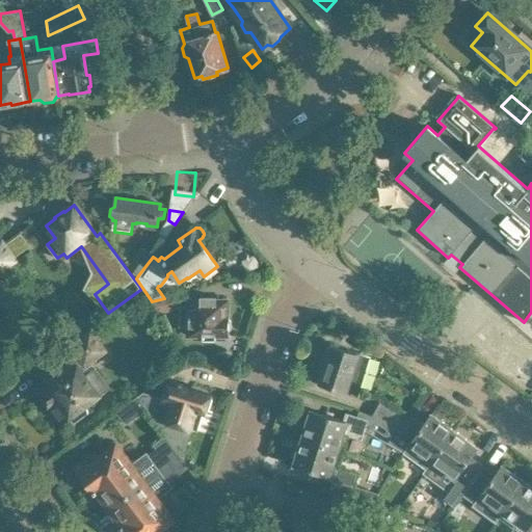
[(0,270),(17,260),(1,239),(0,240),(0,270)]
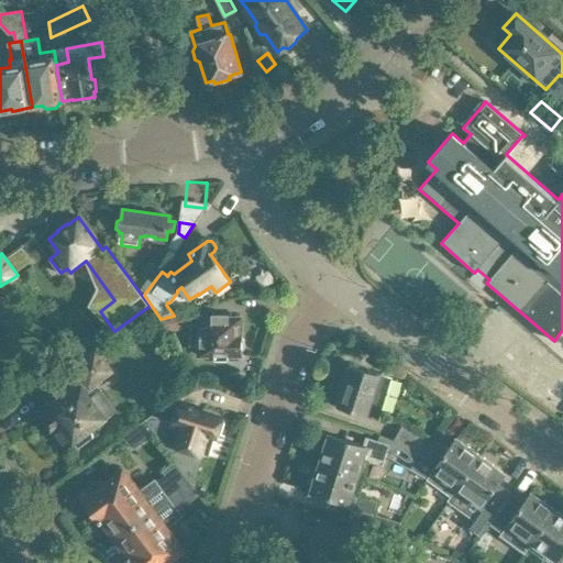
[(135,284),(146,291),(162,272),(163,269),(151,261),(135,284)]
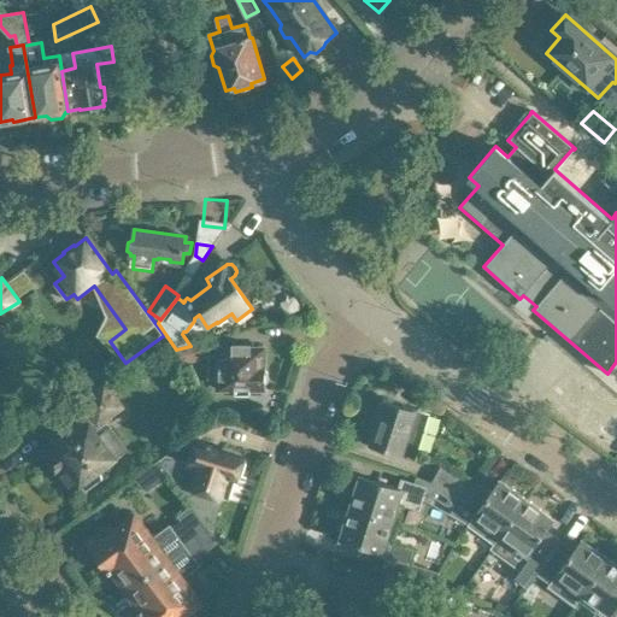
[(191,346),(176,350),(186,363),(205,358),(201,342),(191,346)]
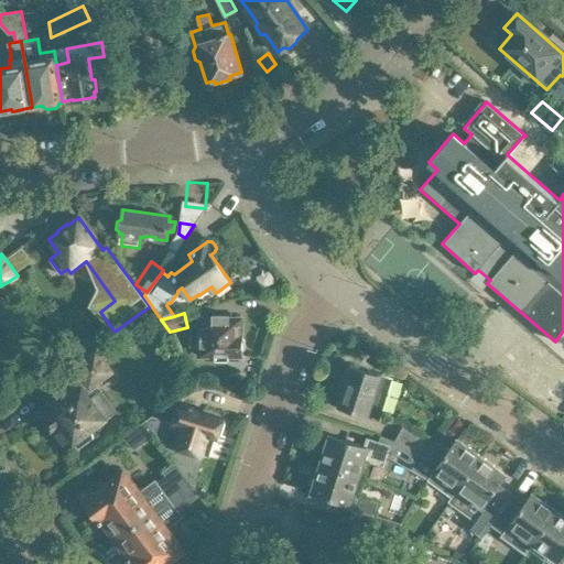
[(191,329),(191,345),(197,345),(197,358),(215,358),(215,360),(229,360),(229,356),(242,356),(242,353),(243,353),(245,353),(245,351),(246,351),(247,351),(247,350),(248,350),(248,349),(249,349),(249,348),(249,347),(249,346),(249,345),(249,344),(249,343),(249,342),(248,342),(248,340),(247,340),(247,339),(246,339),(245,339),(243,339),(242,339),(242,335),(241,335),(241,320),(230,320),(230,314),(213,313),(213,315),(198,315),(198,329),(191,329)]
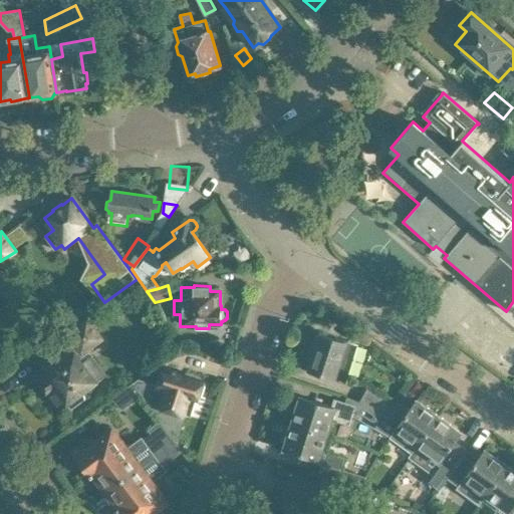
[(65,333),(73,345),(52,361),(51,358),(40,367),(41,369),(34,374),(41,383),(40,384),(59,410),(66,404),(72,408),(85,399),(84,393),(106,374),(89,350),(104,338),(89,317),(65,333)]
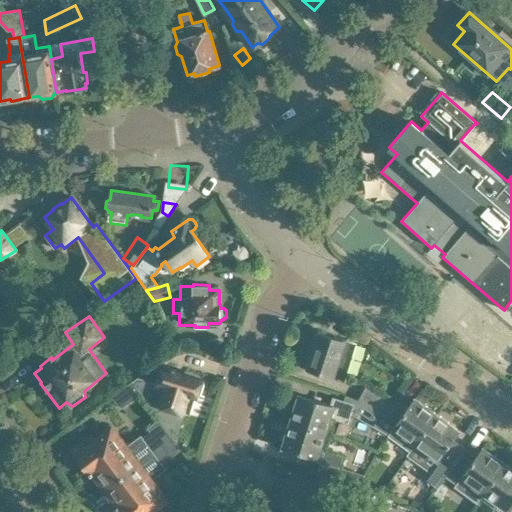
[(314,349),(307,370),(334,379),(335,378),(345,381),(357,344),(319,332),(318,336),(315,335),(311,348),(314,349)]
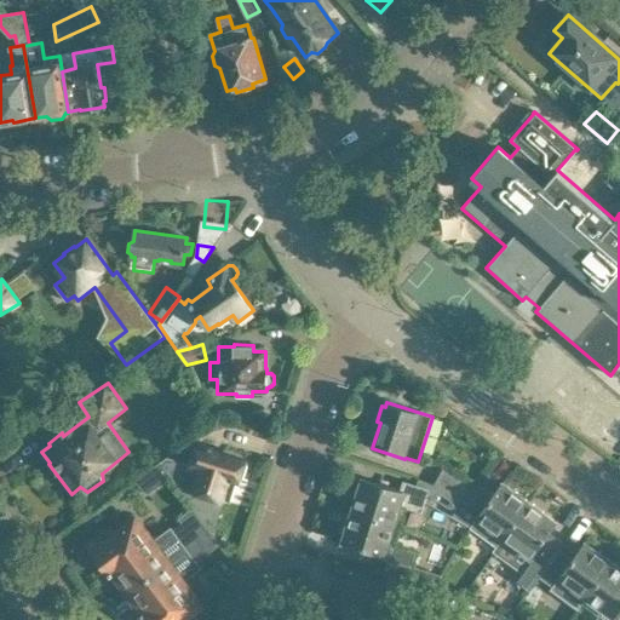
[(187,499),(188,498),(205,521),(212,530),(220,506),(219,506),(222,500),(230,503),(239,478),(242,480),(247,466),(242,464),(244,460),(197,446),(191,465),(166,457),(161,461),(172,476),(170,477),(187,499)]
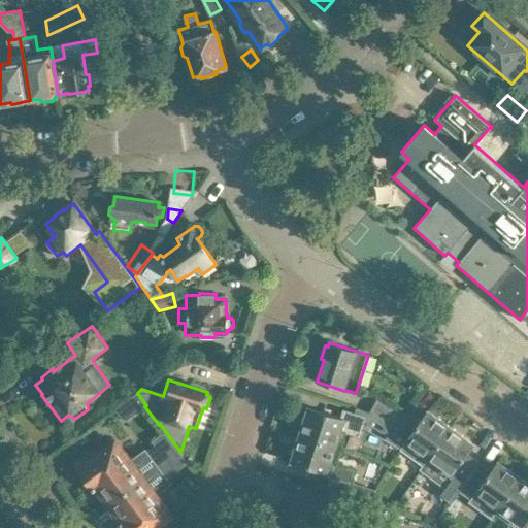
[(136,392),(128,398),(138,411),(144,406),(146,405),(137,393),(136,392)]
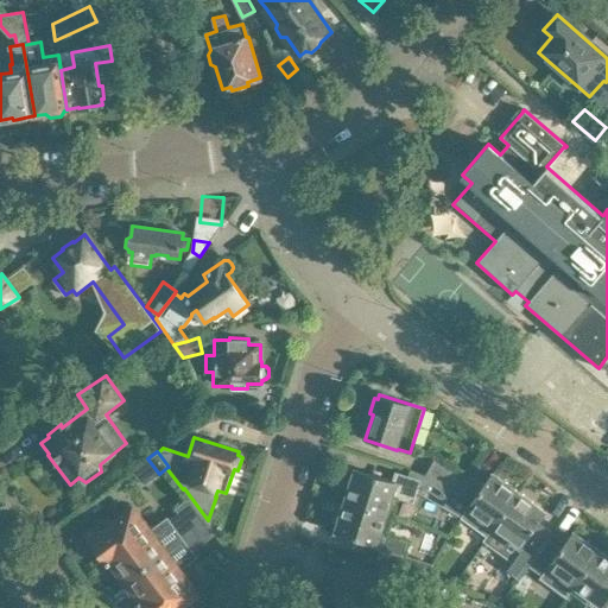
[(435,458),(425,474),(425,475),(456,495),(468,480),(435,458)]
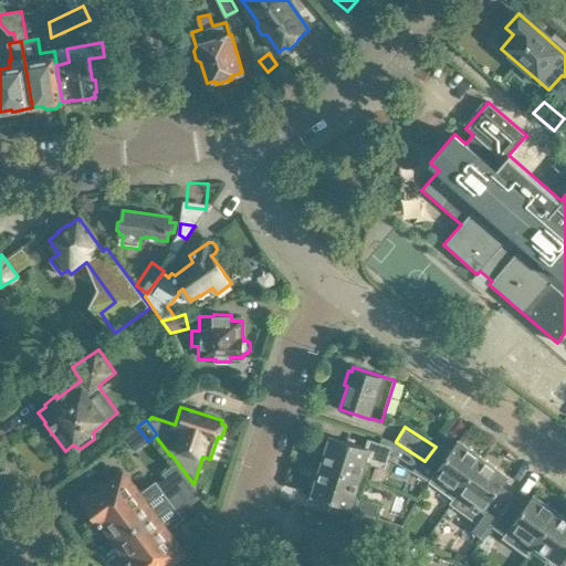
[(396,442),(396,441),(381,437),(379,443),(368,440),(366,448),(331,437),(322,467),(366,481),(370,464),(379,468),(387,464),(389,457),(417,473),(425,461),(396,442)]
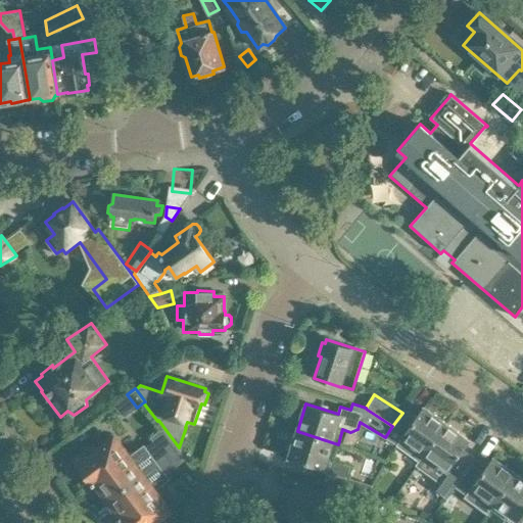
[(392,426),(385,437),(418,462),(422,458),(446,423),(423,407),(414,420),(402,413),(392,426)]
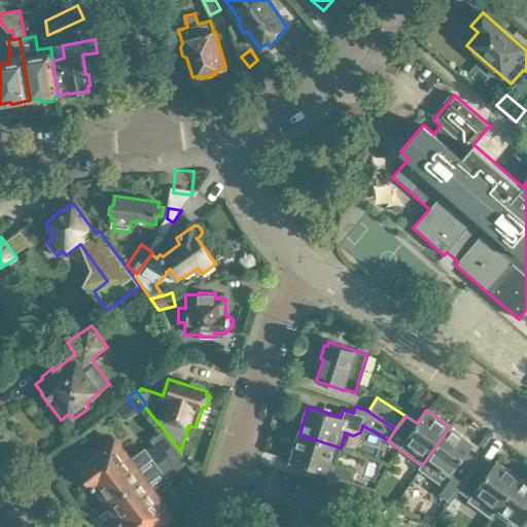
[(109,502),(157,467),(151,459),(174,443),(160,423),(159,424),(163,431),(152,440),(154,444),(145,451),(144,450),(129,460),(112,437),(96,450),(95,449),(75,463),(81,472),(81,475),(81,477),(82,478),(83,480),(84,481),(85,482),(86,483),(89,484),(91,485),(94,489),(98,486),(109,502)]
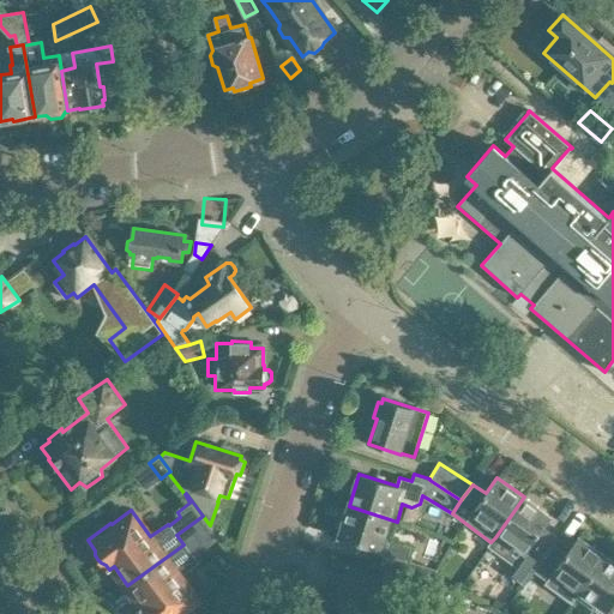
[(491,542),(489,546),(516,565),(510,573),(523,583),(524,583),(534,570),(533,570),(553,542),(557,539),(543,528),(551,517),(524,497),(495,537),(491,542)]
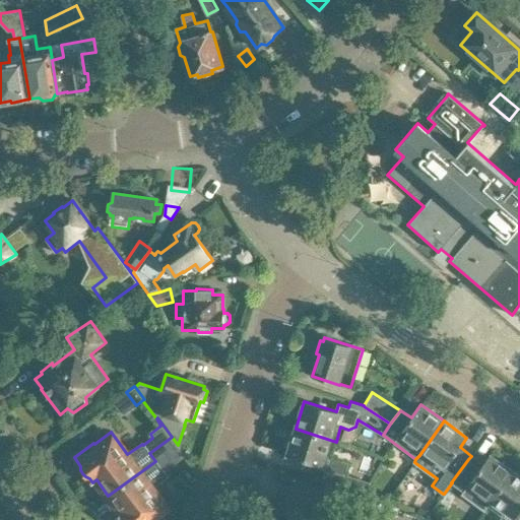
[(336,442),(296,429),(286,456),(321,467),(325,468),(321,482),(355,493),(354,494),(364,497),(364,496),(371,482),(345,474),(349,462),(331,456),(336,442)]
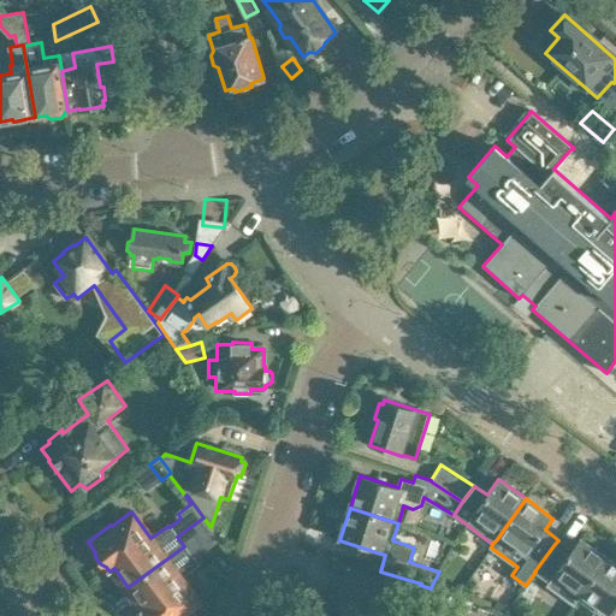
[(211,529),(211,527),(203,517),(177,537),(184,546),(128,587),(142,606),(138,610),(142,614),(142,615),(141,615),(179,615),(199,603),(182,579),(199,567),(193,558),(218,540),(211,529)]
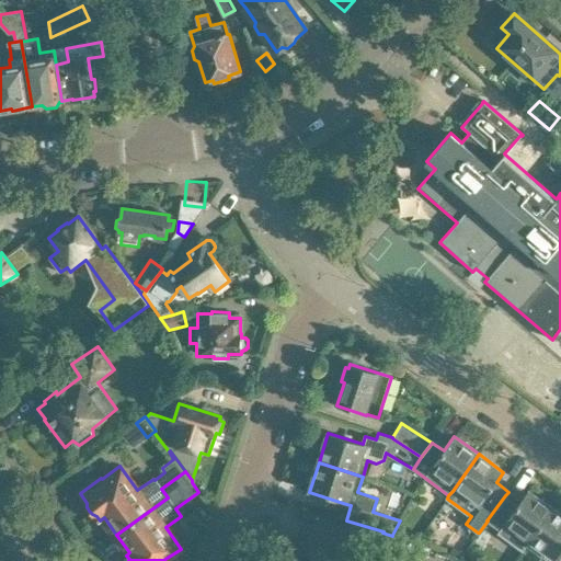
[(505,495),(487,521),(488,521),(501,530),(499,534),(523,551),(526,546),(553,507),(529,490),(517,505),(505,495)]
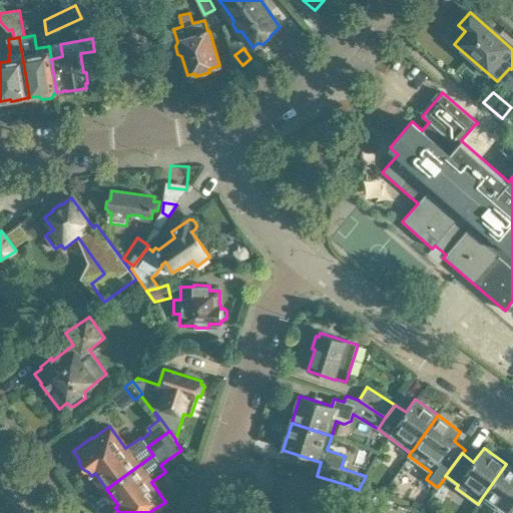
[(512,512),(512,468),(506,464),(481,499),(496,509),(494,512),(512,512)]
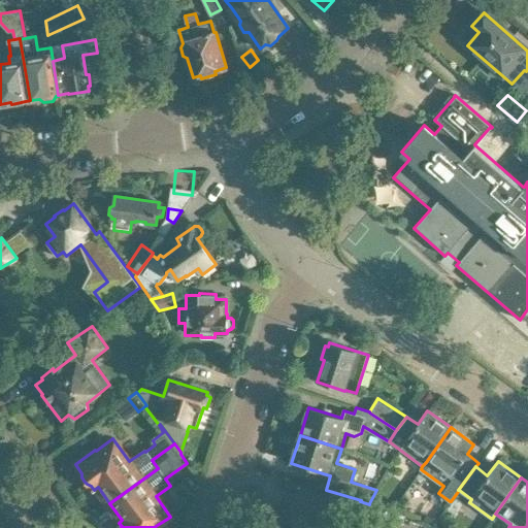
[(278,519),(276,525),(277,527),(344,527),(349,518),(366,524),(369,515),(402,526),(405,517),(327,492),(324,503),(329,505),(328,508),(289,496),(282,518),(278,519)]
